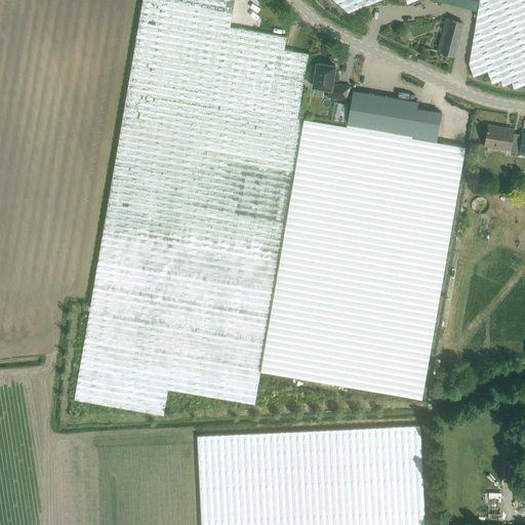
[(143,0),(74,400),(163,415),(164,408),(168,389),(254,404),(304,119),(297,118),(298,113),(309,53),(284,49),(286,36),(271,34),(273,21),(267,19),(258,17),(259,12),(261,0),(143,0)]
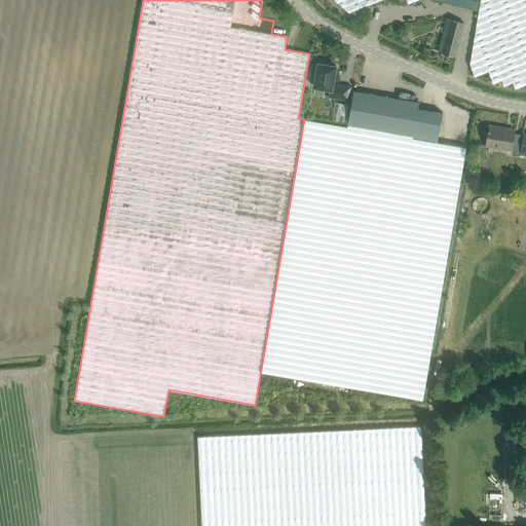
[(525,0),(334,0),(349,12),(381,0),(407,0),(407,1),(408,4),(417,0),(480,0),(470,64),(475,76),(488,71),(493,83),(501,80),(504,86),(513,82),(515,88),(525,84),(525,0)]
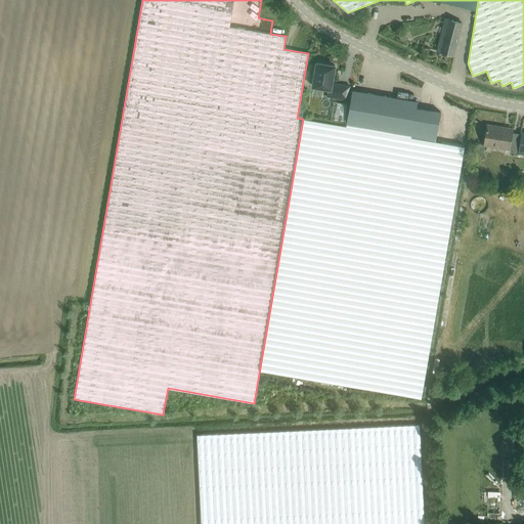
[(436,0),(467,7),(475,9),(477,0),(436,0)]
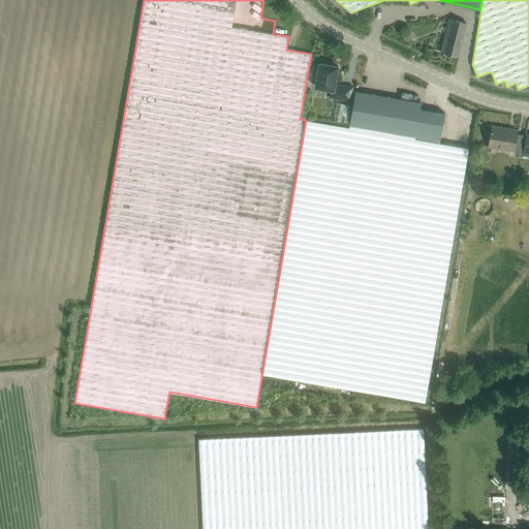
[(441,51),(459,56),(464,36),(467,23),(449,19),(441,51)]
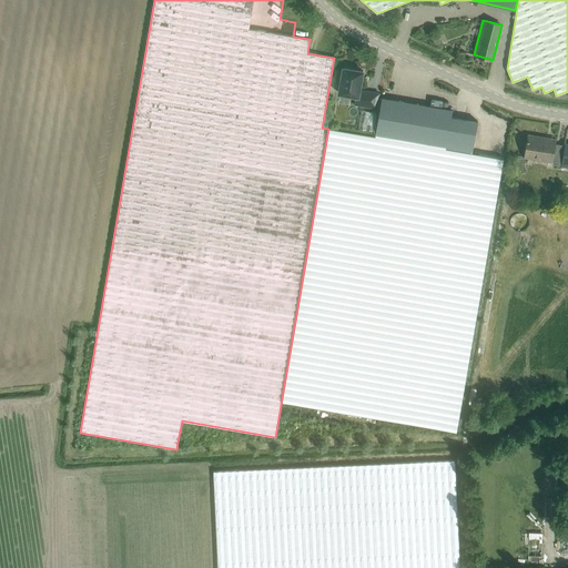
[(363,71),(344,68),(338,95),(356,98),(356,105),(377,108),(379,93),(359,90),(363,71)]
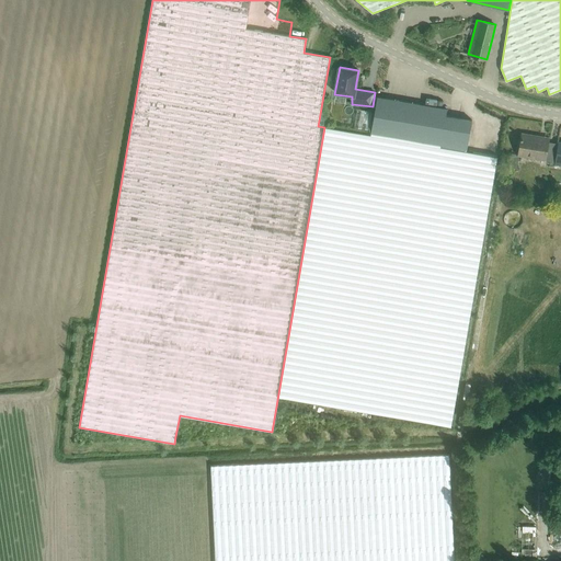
[(377,96),(370,132),(439,144),(439,146),(467,150),(472,119),(446,115),(447,109),(377,96)]
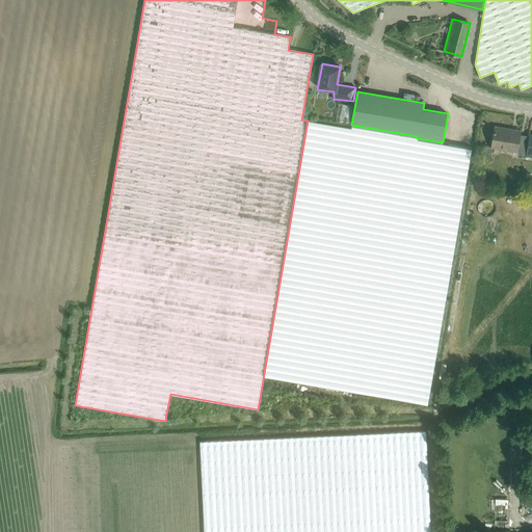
[(470,110),(455,111),(457,127),(471,126),(470,110)]
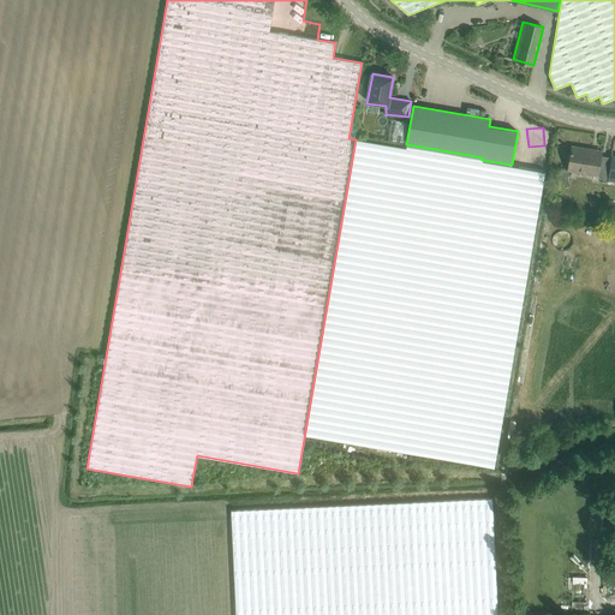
[(356,139),(305,436),(495,469),(545,171),(512,165),(482,160),(482,157),(406,144),(406,148),(356,139)]
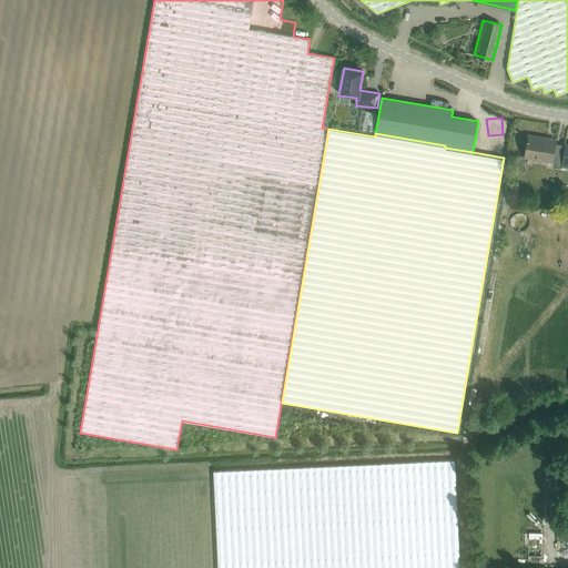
[(553,161),(555,143),(541,141),(543,138),(528,135),(525,156),(553,161)]
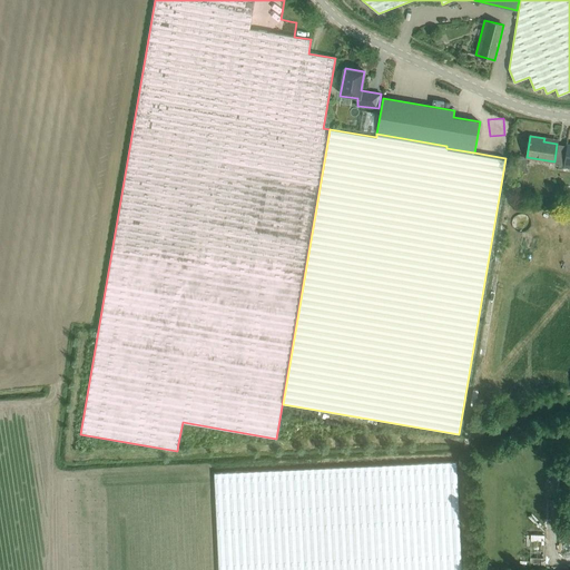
[(494,148),(500,144),(495,137),(489,143),(494,148)]
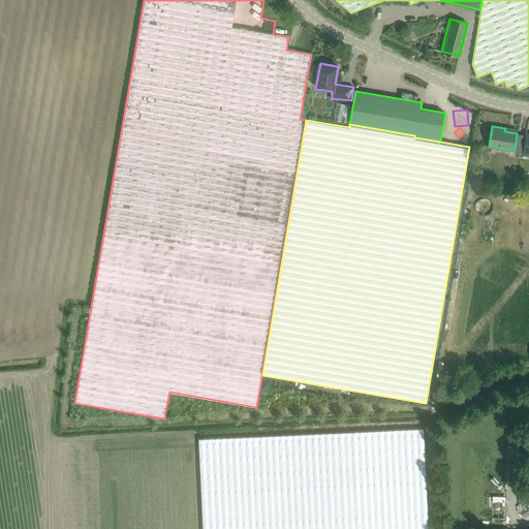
[(428,528),(423,428),(384,430),(200,438),(205,528),(428,528)]
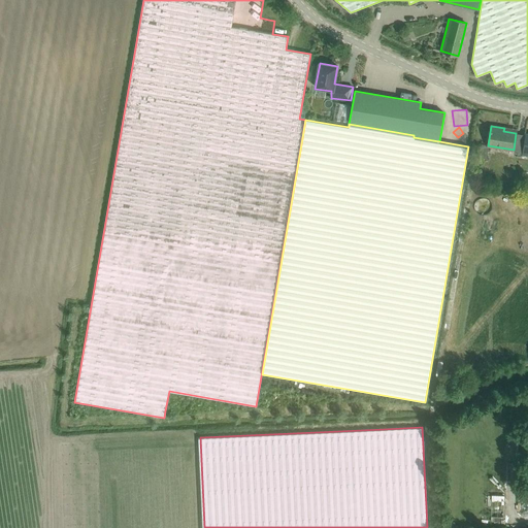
All buildings are outlined.
